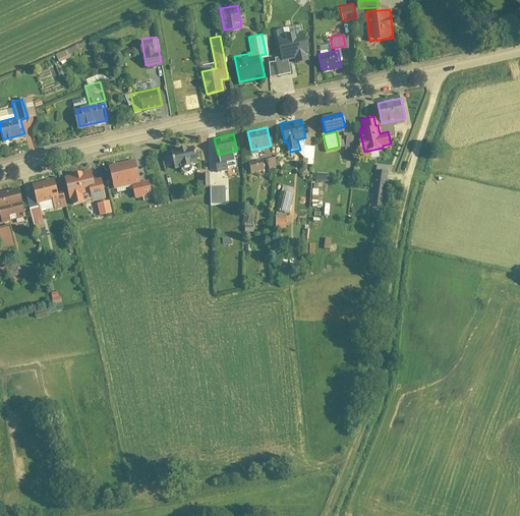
[(343,149),(351,150),(352,135),(344,134),(343,149)]
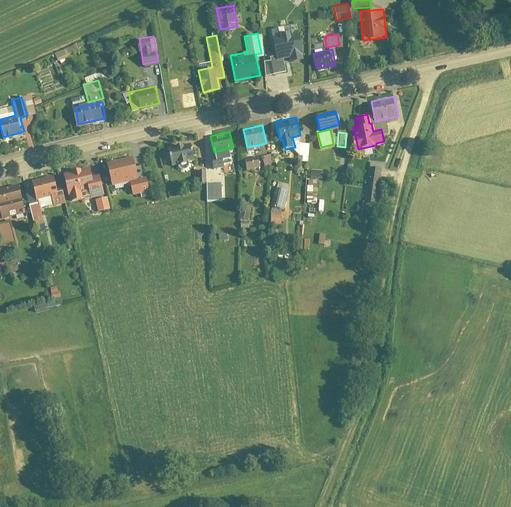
[(167,146),(171,164),(196,159),(192,141),(167,146)]
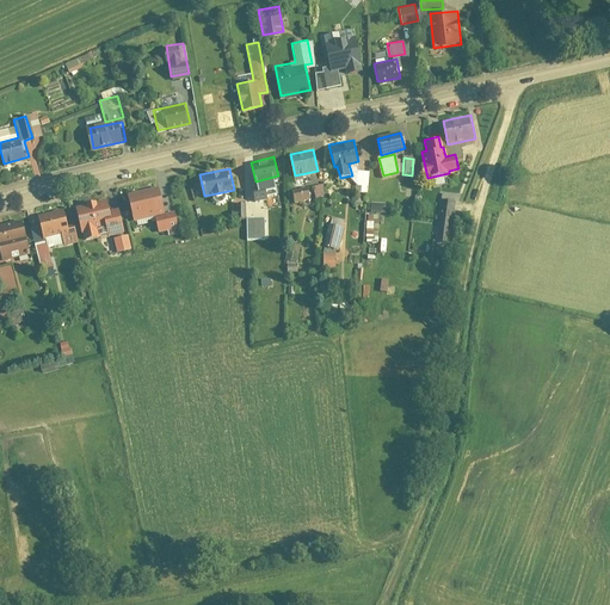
[(315,197),(322,195),(319,181),(312,184),(315,197)]
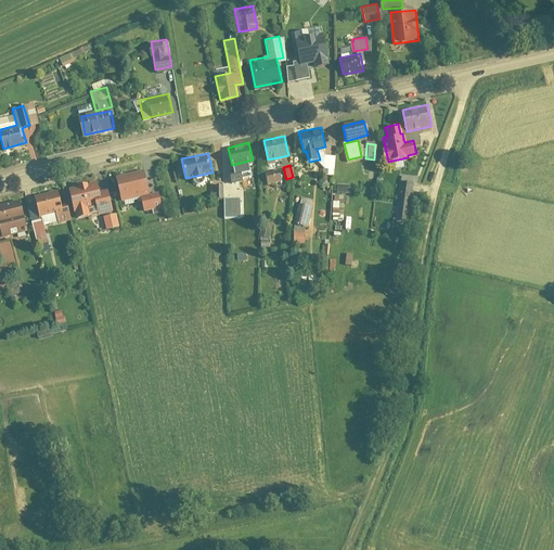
[(237,167),(230,170),(234,184),(243,181),(237,167)]
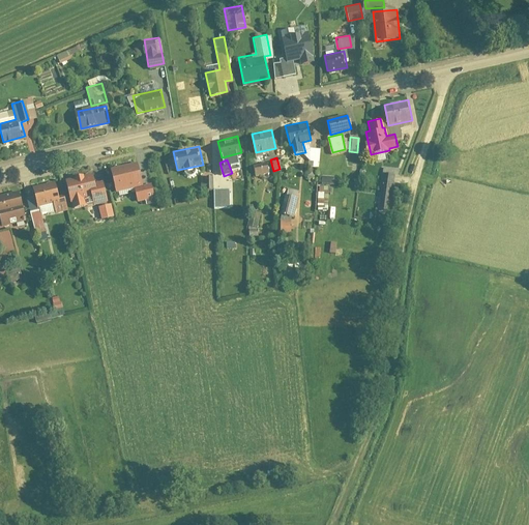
[(253,163),(256,174),(270,170),(267,159),(253,163)]
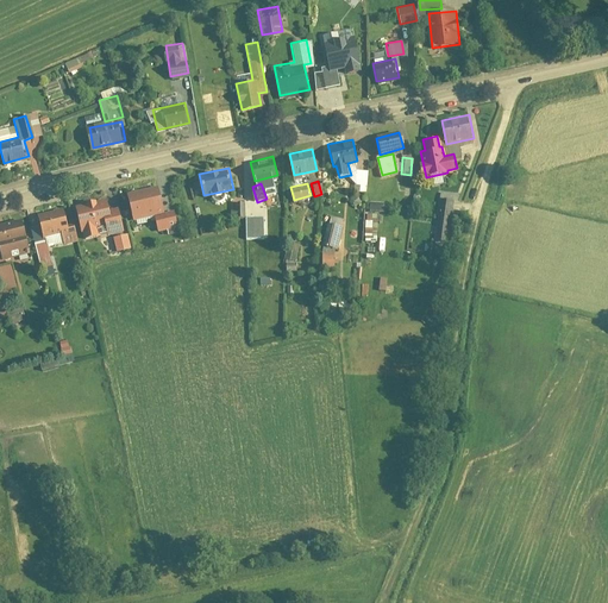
[(175,208),(164,211),(160,187),(127,194),(133,219),(155,214),(158,230),(179,225),(175,208)]
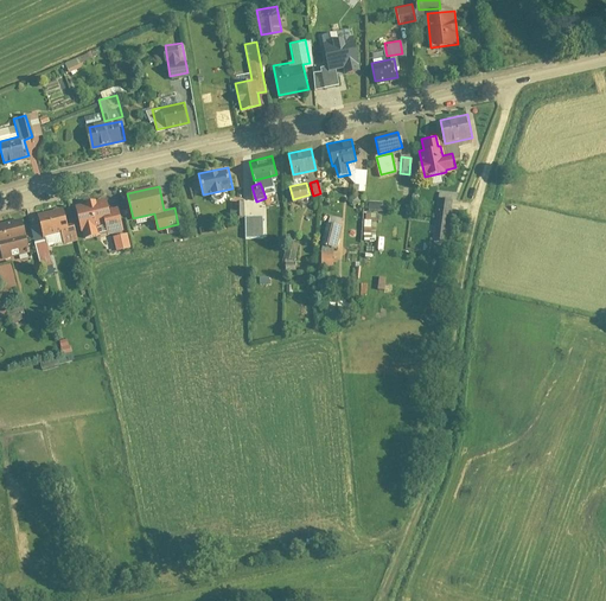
[(77,205),(84,237),(121,228),(114,197),(77,205)]
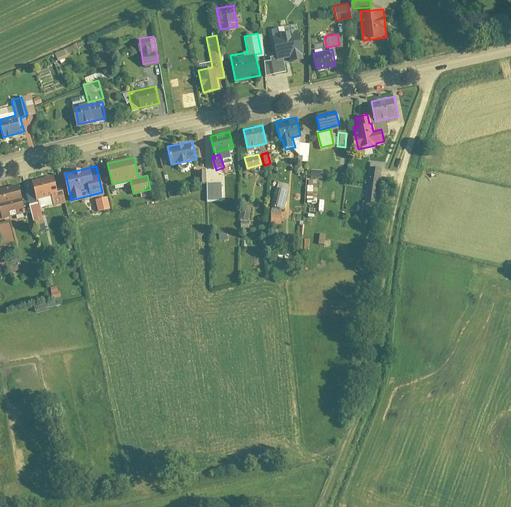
[(195,184),(205,183),(214,183),(213,168),(204,168),(195,169),(195,184)]
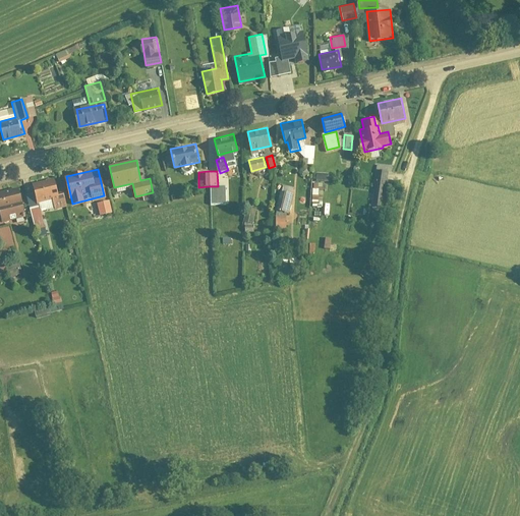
[(34,184),(40,210),(64,204),(58,177),(34,184)]
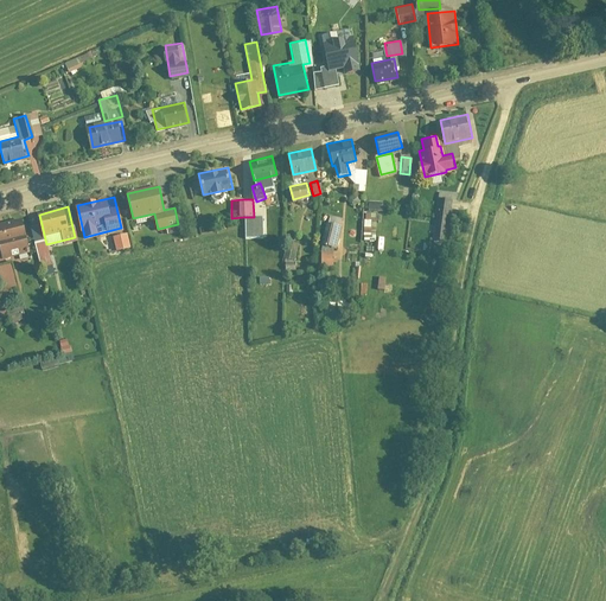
[(0,257),(30,249),(20,218),(0,223),(0,257)]
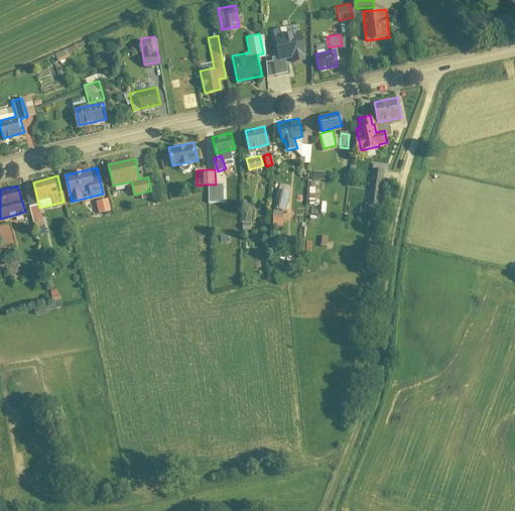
[(33,188),(23,192),(32,225),(42,222),(33,188)]
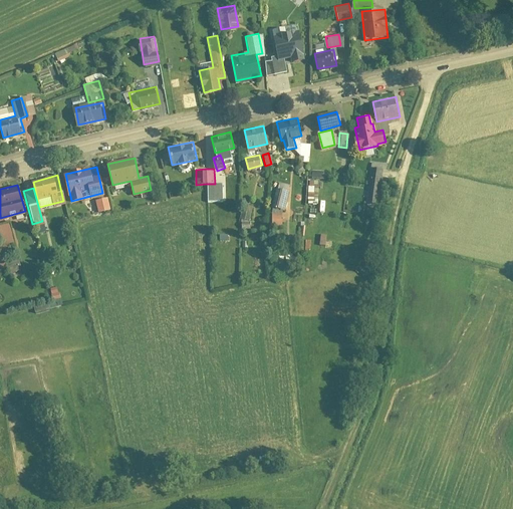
[(275,188),(270,206),(282,209),(287,191),(275,188)]
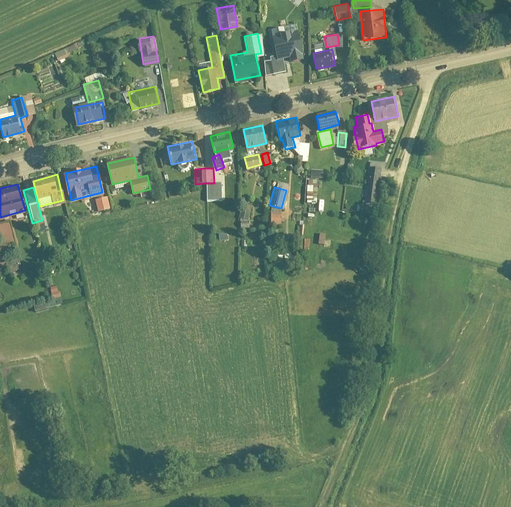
[(241,203),(238,217),(249,219),(251,205),(241,203)]
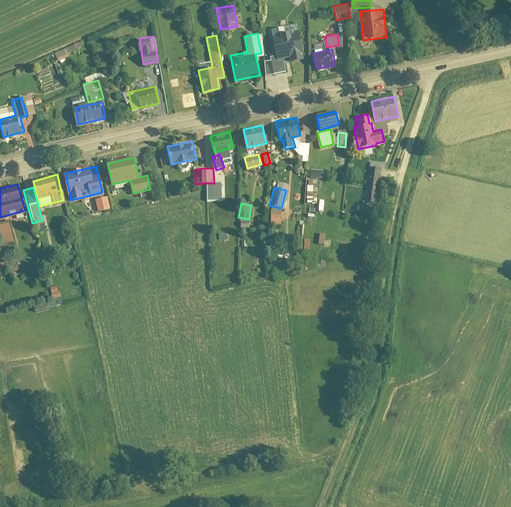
[(269,211),(270,224),(281,223),(280,210),(269,211)]
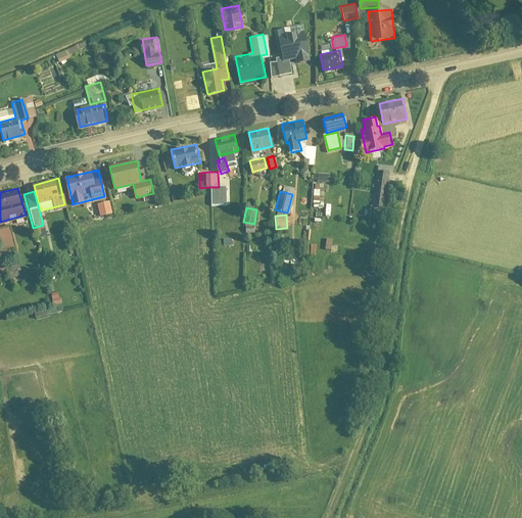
[(346,223),(344,233),(356,235),(357,224),(346,223)]
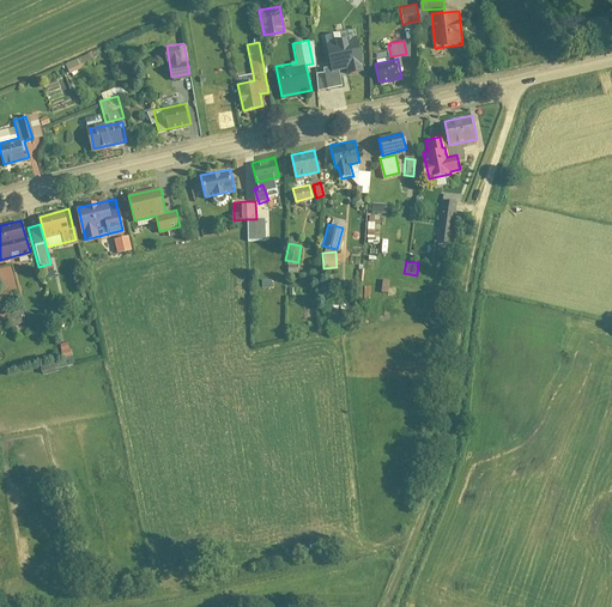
[(5,289),(18,285),(12,263),(0,267),(0,272),(5,289)]
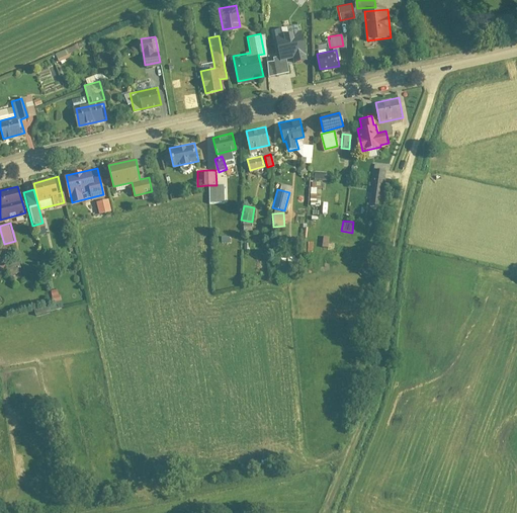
[(221,231),(222,241),(241,241),(241,231),(221,231)]
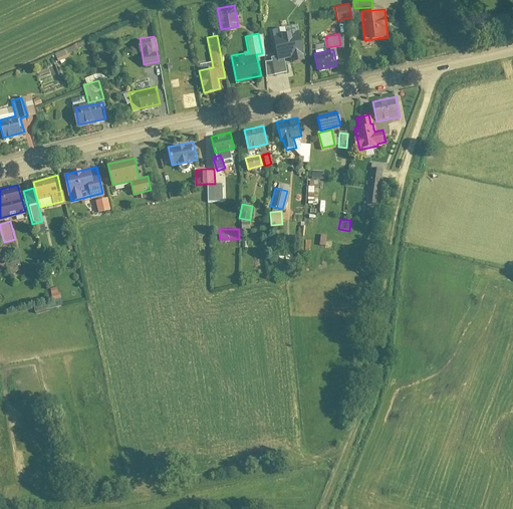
[(293,250),(273,251),(273,259),(294,258),(293,250)]
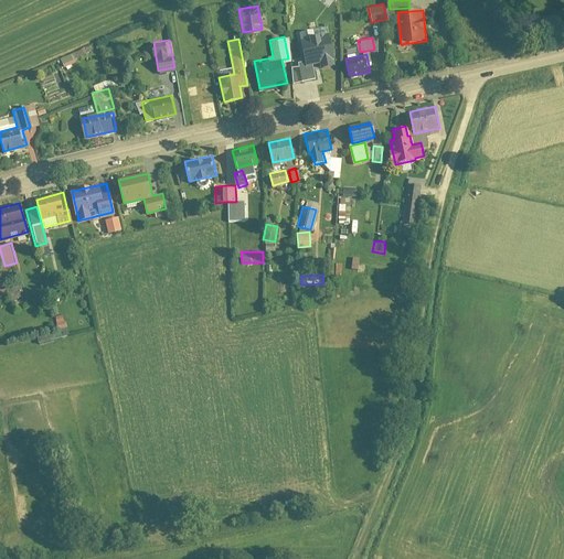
[(50,289),(49,300),(57,300),(59,290),(50,289)]
